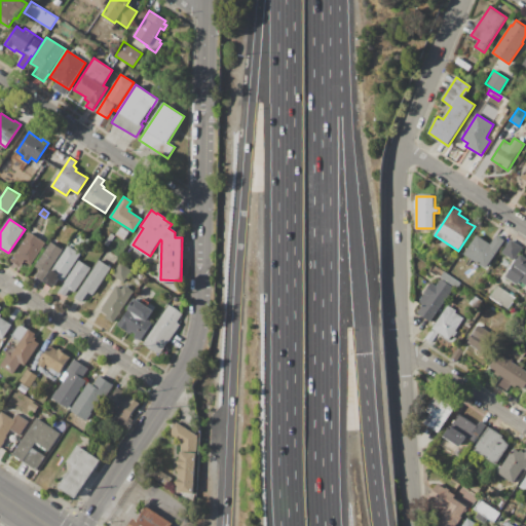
[(120,227),(128,232),(123,240),(116,235),(120,227)]
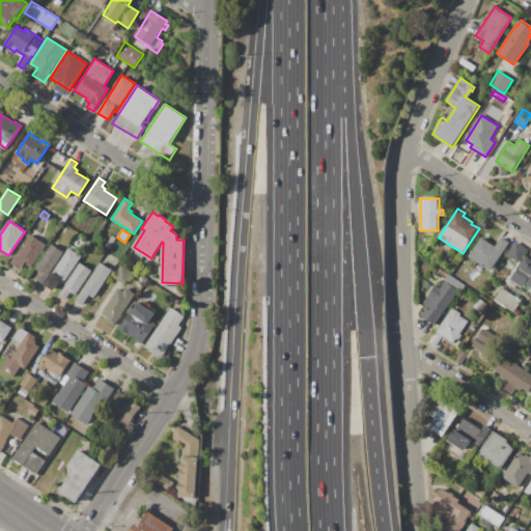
[(30,234),(46,246),(31,268),(25,263),(21,270),(11,263),(30,234)]
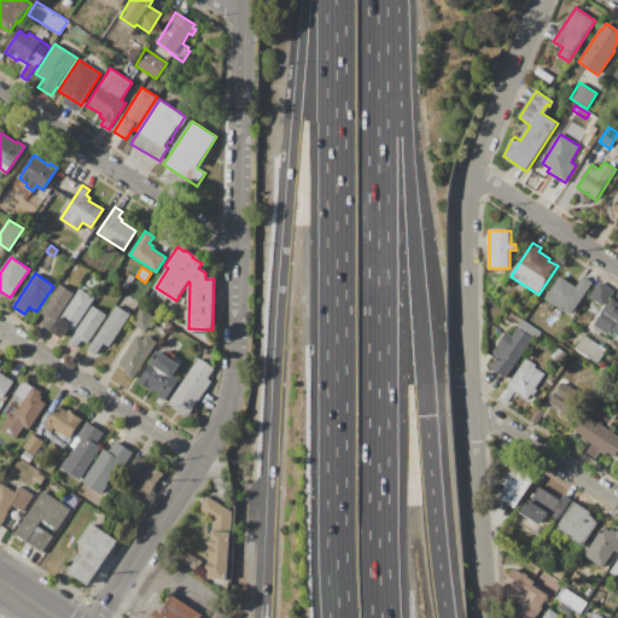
[(122,278),(117,285),(110,281),(115,273),(122,278)]
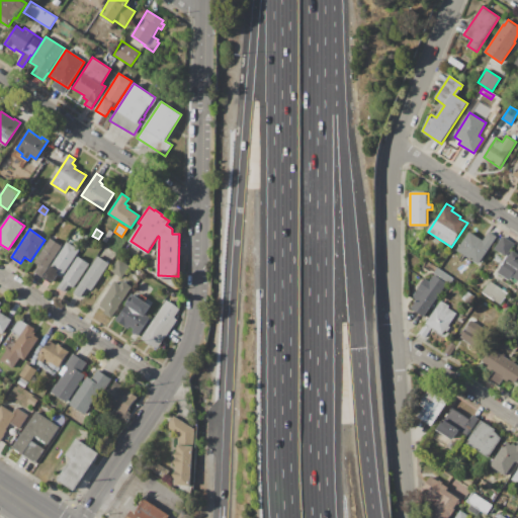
[(113,232),(105,243),(102,241),(109,230),(113,232)]
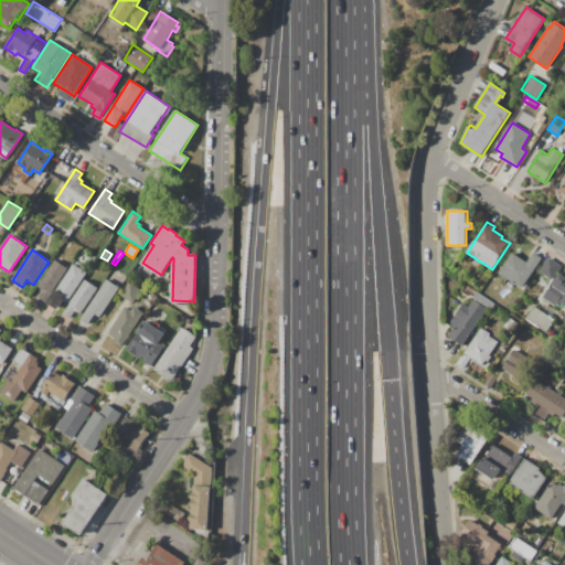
[(512,253),(528,262),(534,252),(543,257),(523,289),(499,274),(512,253)]
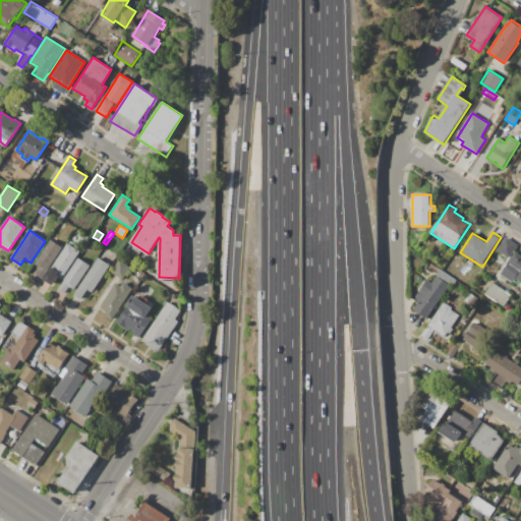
[(507,237),(518,245),(510,258),(498,251),(507,237)]
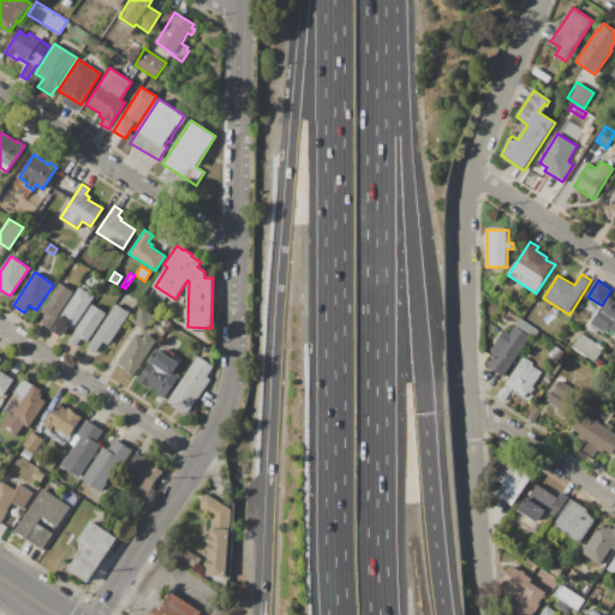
[(42,323),(48,315),(42,311),(61,284),(73,292),(49,329),(42,323)]
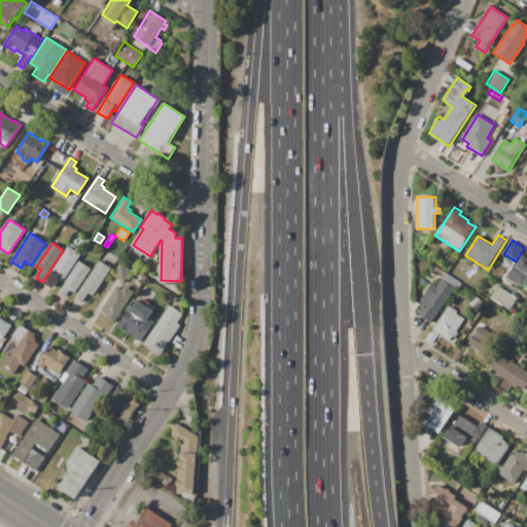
[(54,288),(44,282),(68,246),(81,254),(64,281),(60,279),(54,288)]
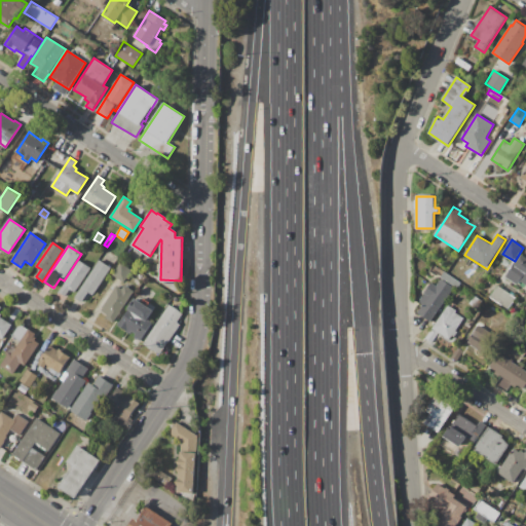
[(521,255),(525,258),(525,284),(521,282),(518,286),(505,277),(521,255)]
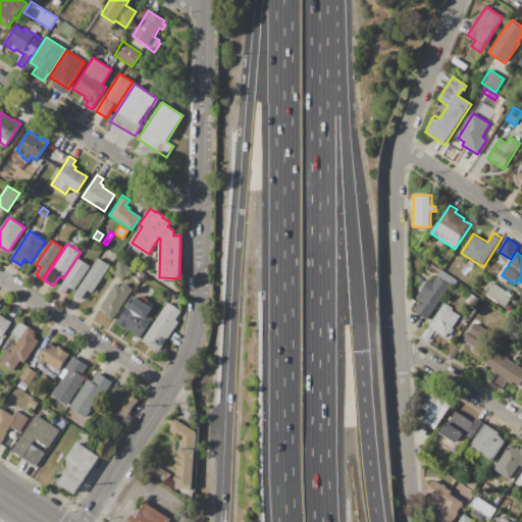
[(64,294),(58,290),(79,258),(90,266),(74,290),(69,286),(64,294)]
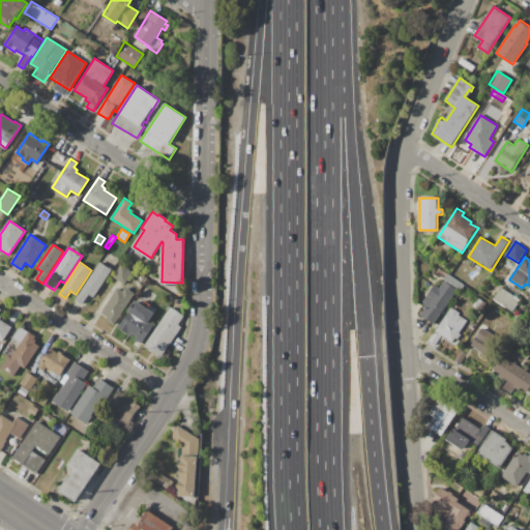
[(93,297),(89,295),(83,303),(76,299),(100,262),(112,270),(93,297)]
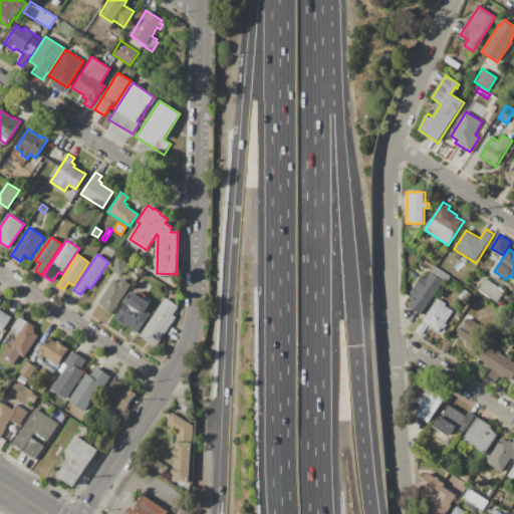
[(120,276),(109,268),(117,257),(129,264),(120,276)]
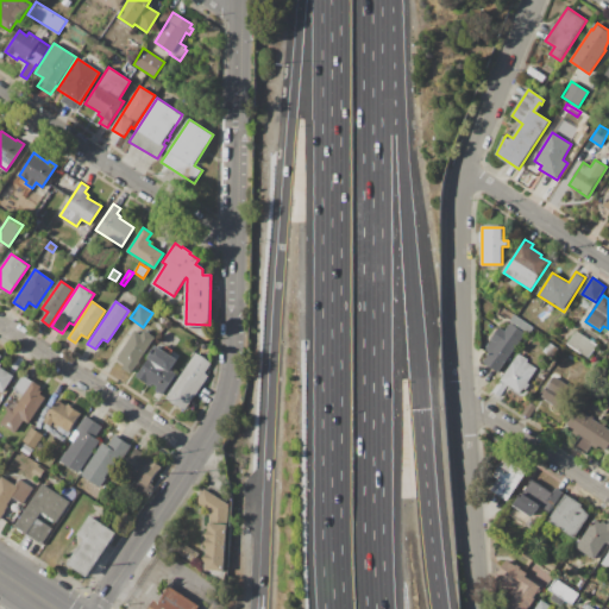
[(514,314),(534,328),(529,334),(509,321),(514,314)]
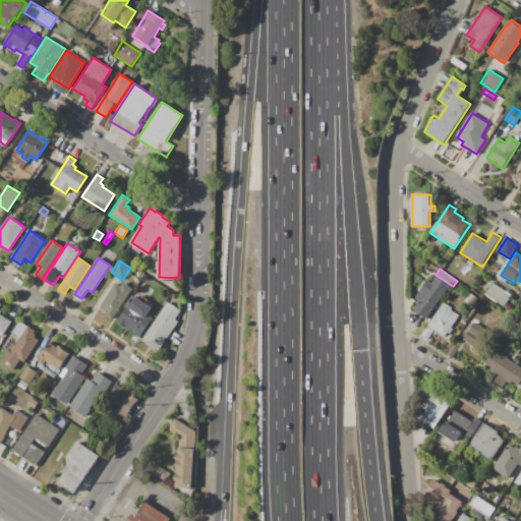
[(414,310),(418,305),(416,304),(418,301),(416,300),(422,291),(420,290),(427,280),(432,283),(437,277),(449,285),(426,319),(414,310)]
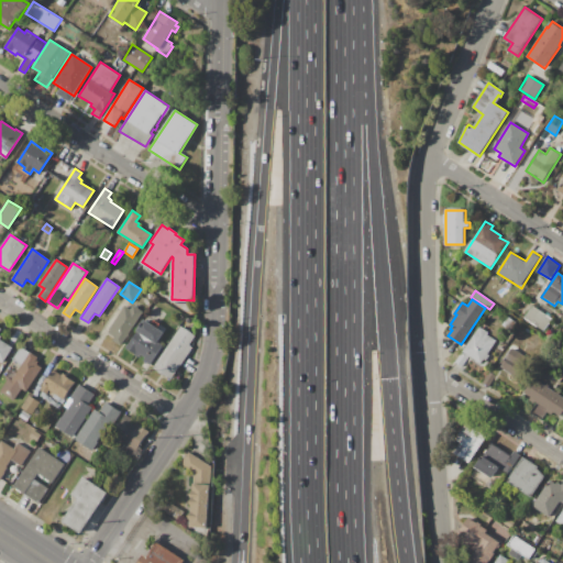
[(143,312),(121,345),(113,340),(116,338),(107,332),(124,305),(131,309),(133,306),(143,312)]
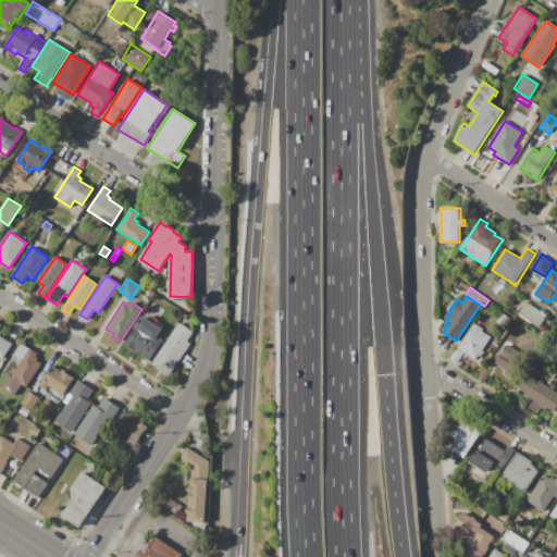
[(519,314),(527,302),(546,317),(537,329),(519,314)]
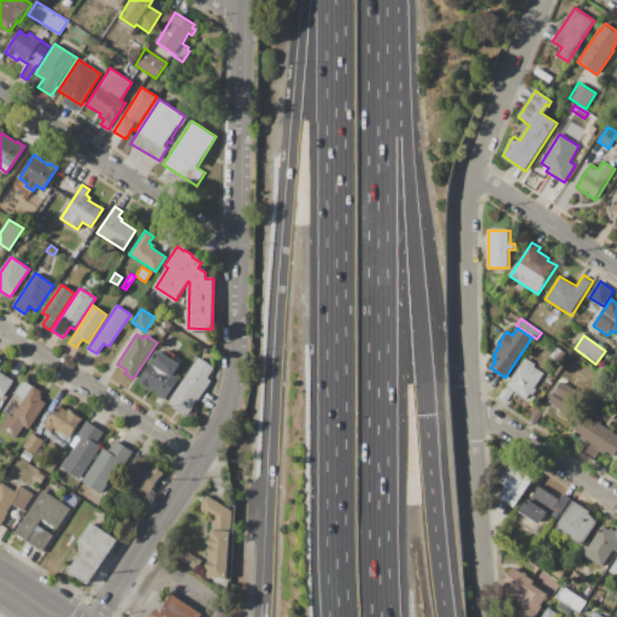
[(157,395),(159,392),(153,388),(152,391),(139,382),(159,351),(178,364),(171,375),(177,378),(164,400),(157,395)]
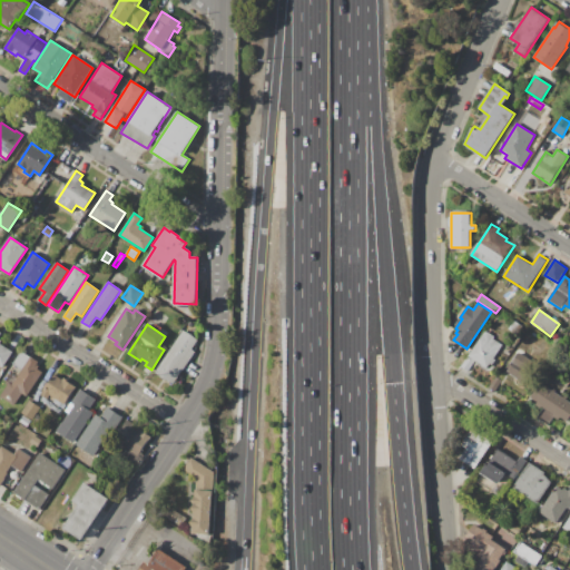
[(195,352),(173,384),(156,373),(184,331),(198,341),(192,350),(195,352)]
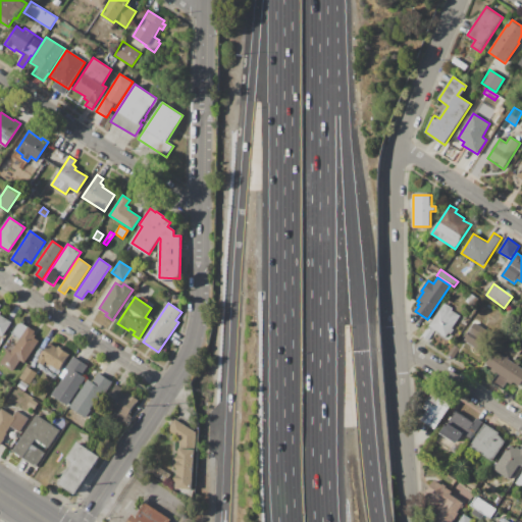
[(429,326),(445,303),(453,309),(452,311),(460,316),(452,328),(454,329),(450,334),(449,333),(446,337),(429,326)]
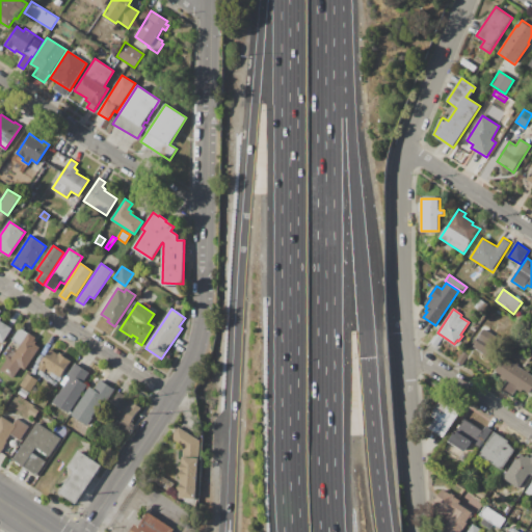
[(0,317),(1,318),(0,321),(11,328),(2,343),(0,341),(0,310),(1,311),(0,312),(0,317)]
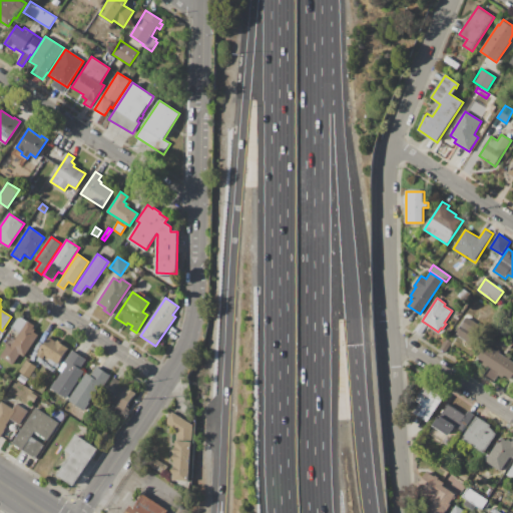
[(485,303),(491,307),(486,315),(480,311),(485,303)]
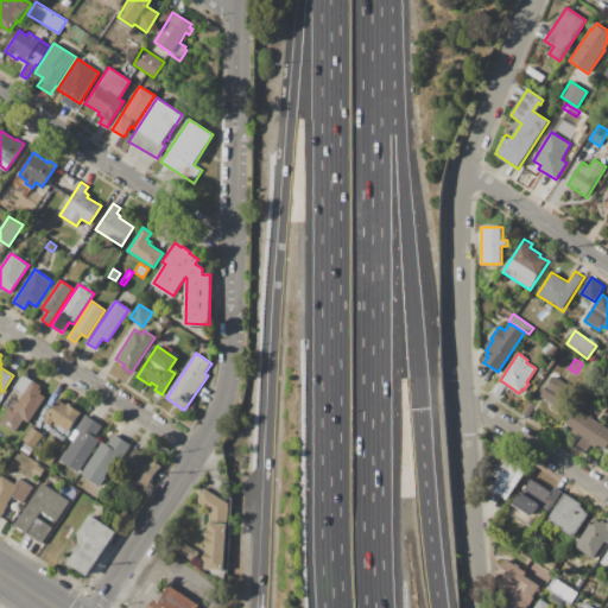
[(33,381),(25,396),(14,388),(23,374),(33,381)]
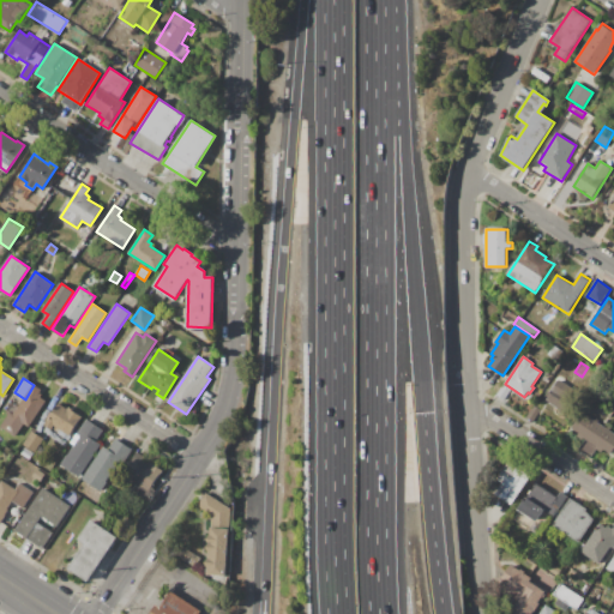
[(560,380),(585,396),(572,417),(547,401),(560,380)]
